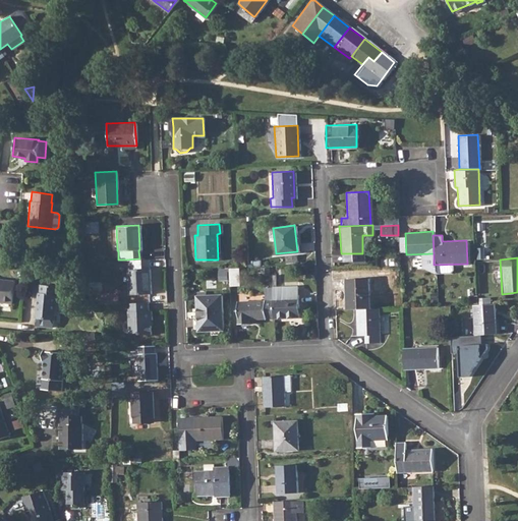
[(139,258),(126,259),(126,270),(127,294),(149,293),(148,269),(147,269),(147,258),(139,258)]
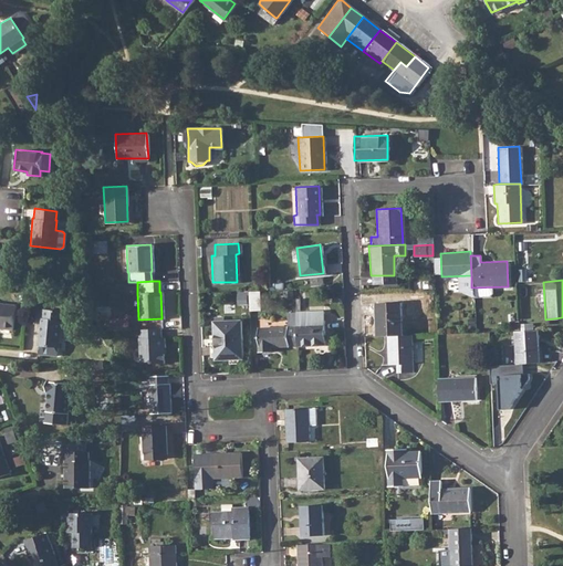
[(237,291),(237,304),(248,304),(248,291),(237,291)]
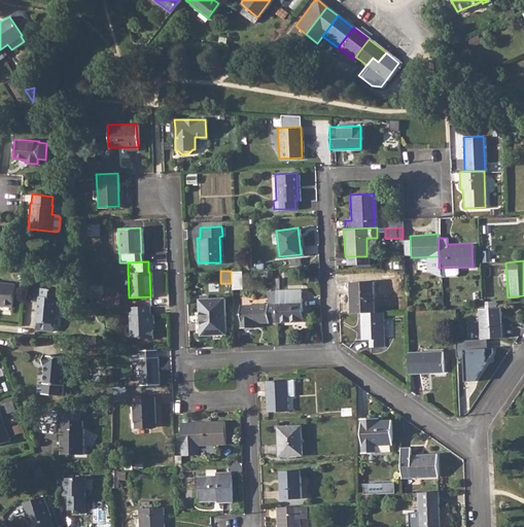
[(242,271),(232,271),(232,288),(242,288),(242,271)]
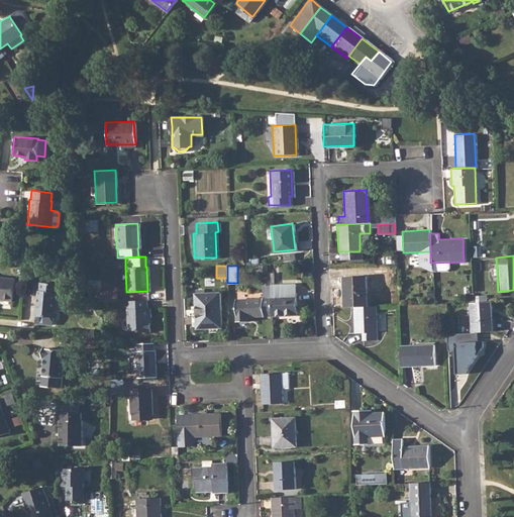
[(342,277),(343,307),(352,306),(366,306),(365,276),(342,277)]
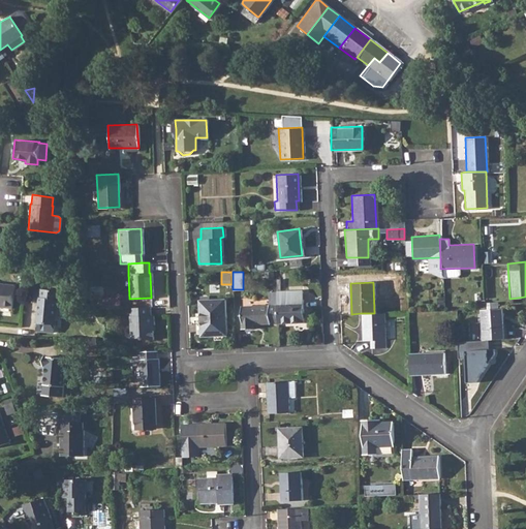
[(0,305),(10,307),(12,285),(0,283),(0,305)]
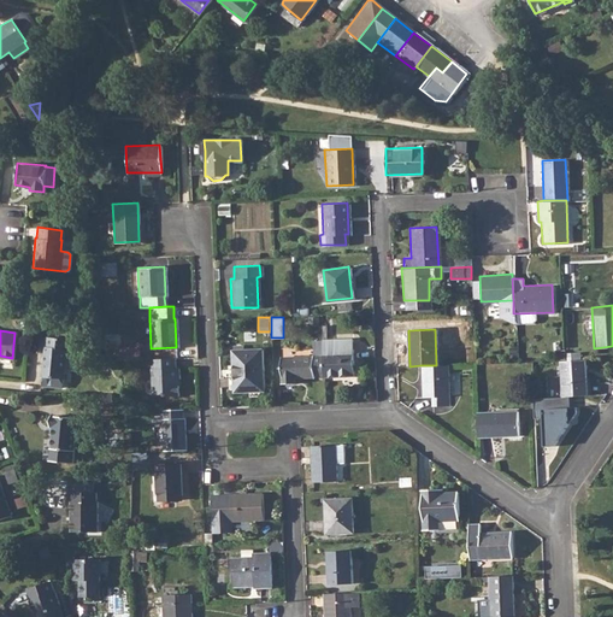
[(118,333),(99,334),(100,344),(118,342),(118,333)]
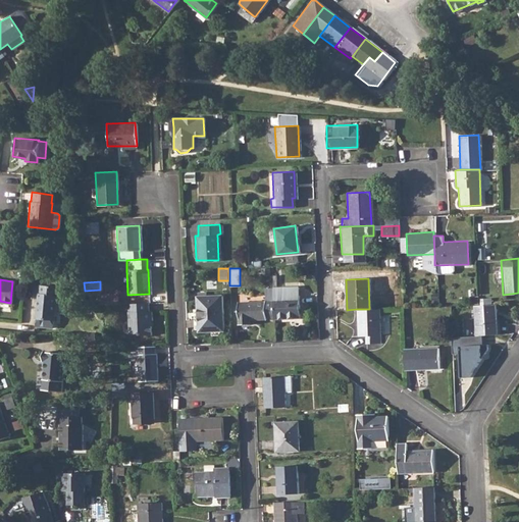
[(37,293),(34,326),(51,327),(55,294),(58,295),(58,285),(39,284),(38,292),(37,293)]
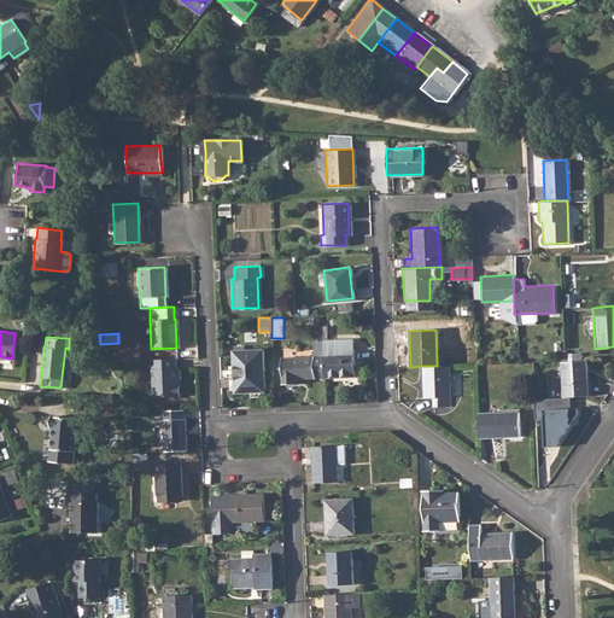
[(351,339),(321,340),(321,355),(322,375),(322,377),(352,375),(351,339)]
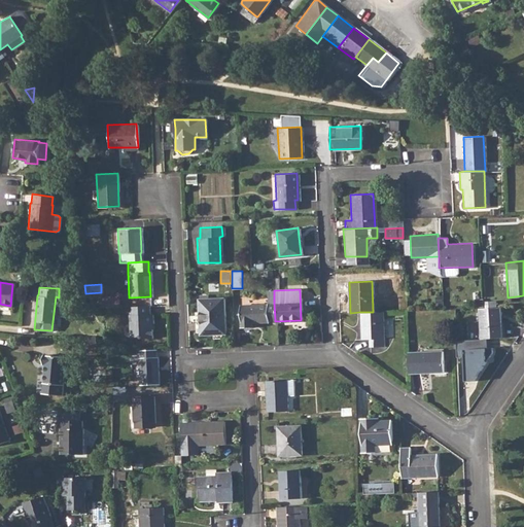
[(275,320),(274,303),(274,290),(266,290),(267,304),(239,305),(240,327),(250,326),(250,322),(267,321),(267,320),(275,320)]
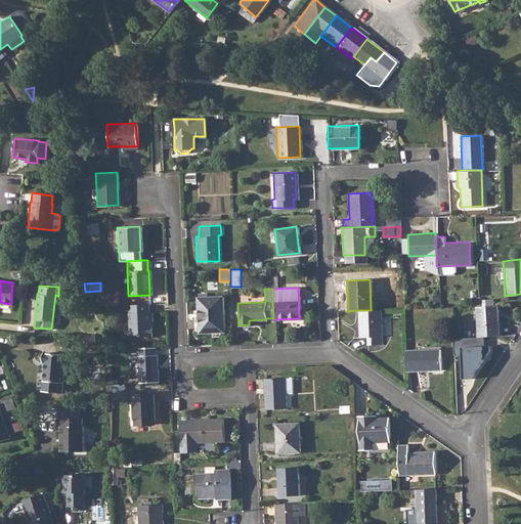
[(222,296),(197,297),(198,332),(223,331),(222,296)]
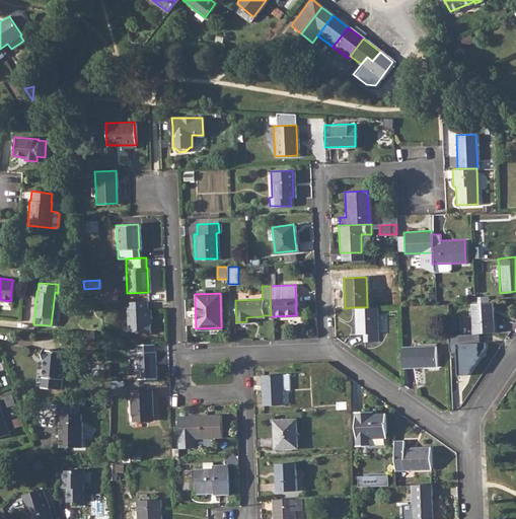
[(145,301),(126,302),(127,331),(136,331),(138,334),(148,332),(148,318),(149,318),(149,309),(146,309),(145,301)]
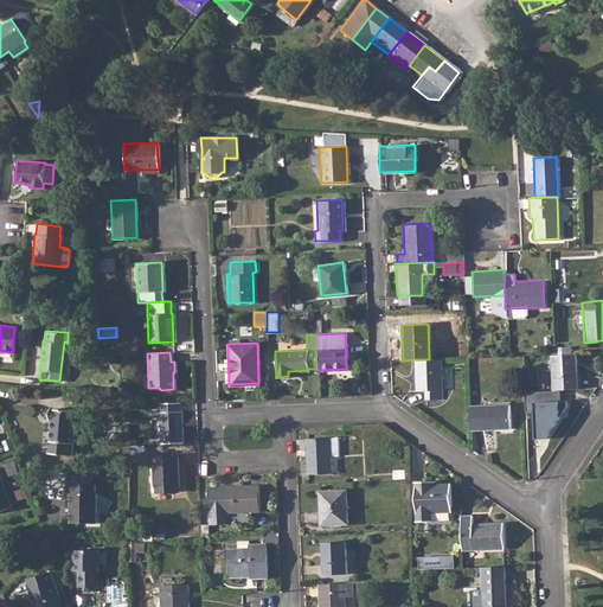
[(555,353),(550,355),(552,390),(575,389),(573,353),(555,353)]
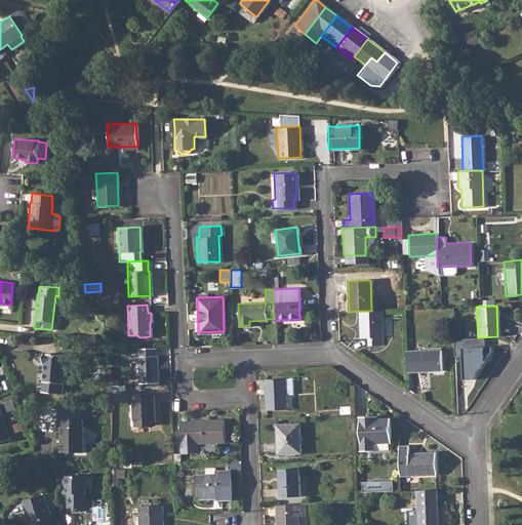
[(371,311),(358,311),(359,337),(366,337),(366,346),(382,346),(379,311),(371,311)]
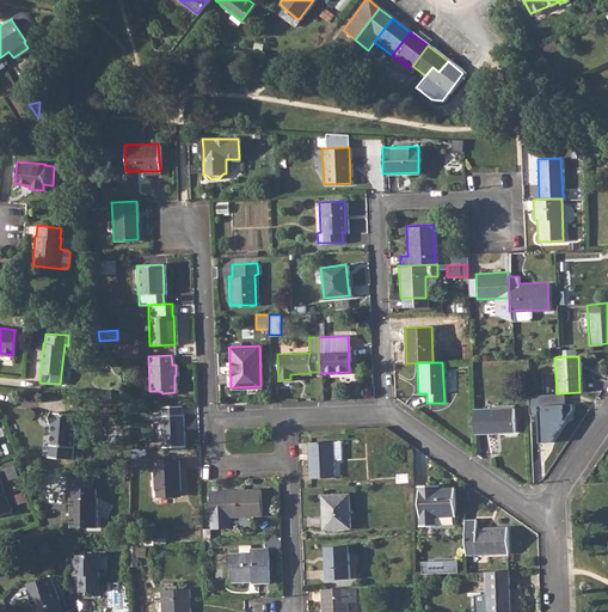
[(562,395),(529,393),(528,416),(539,417),(538,441),(560,442),(562,395)]
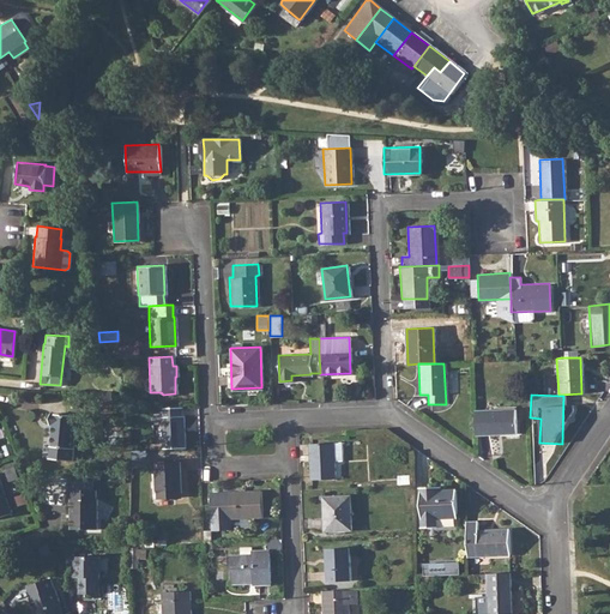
[(180,408),(161,408),(161,417),(159,417),(162,447),(183,446),(182,416),(180,416),(180,408)]
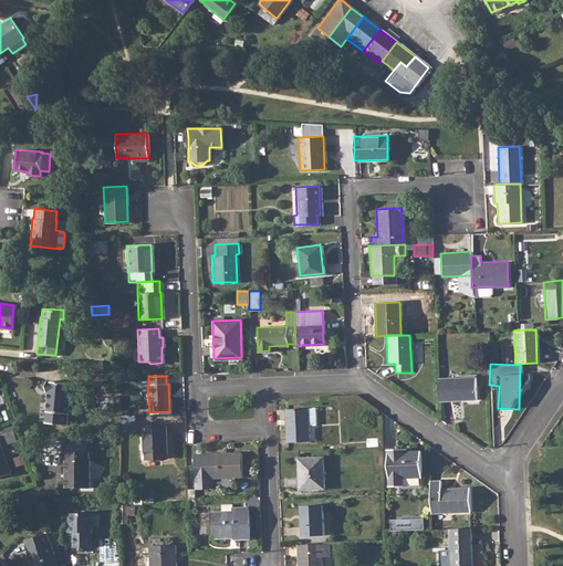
[(475,377),(437,378),(438,401),(475,399),(475,377)]
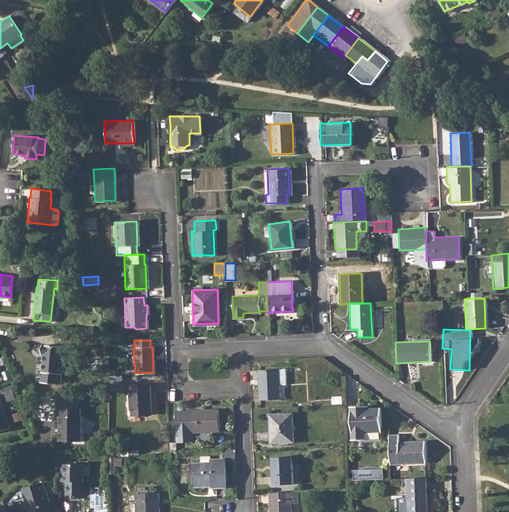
[(42,353),(39,382),(58,384),(62,346),(41,344),(40,353),(42,353)]
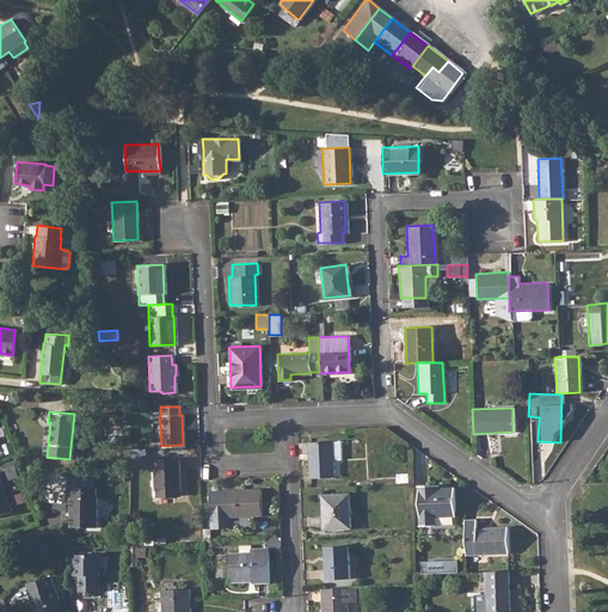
[(339,441),(307,441),(308,477),(332,477),(332,459),(339,459),(339,441)]
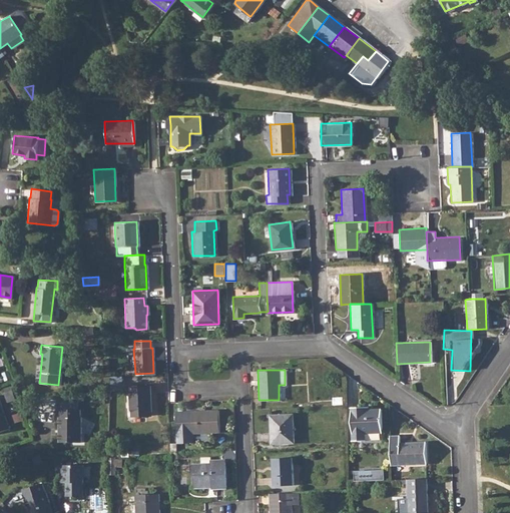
[(147,385),(128,386),(130,416),(149,415),(147,385)]
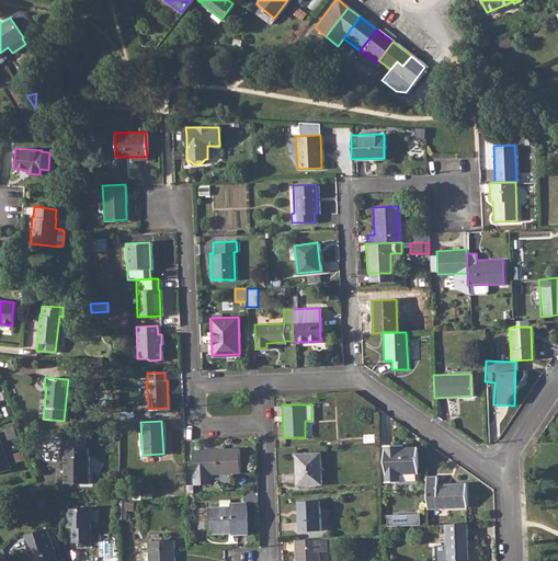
[(396,445),(383,445),(384,481),(397,481),(397,473),(416,473),(414,447),(396,447),(396,445)]
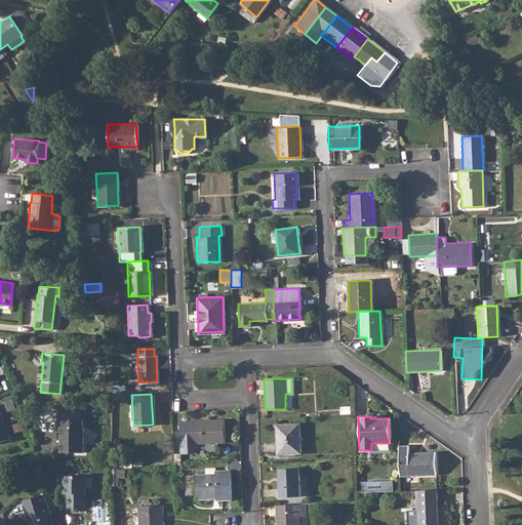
[(77,418),(62,418),(59,418),(58,426),(57,452),(81,452),(81,427),(80,427),(80,418),(77,418)]
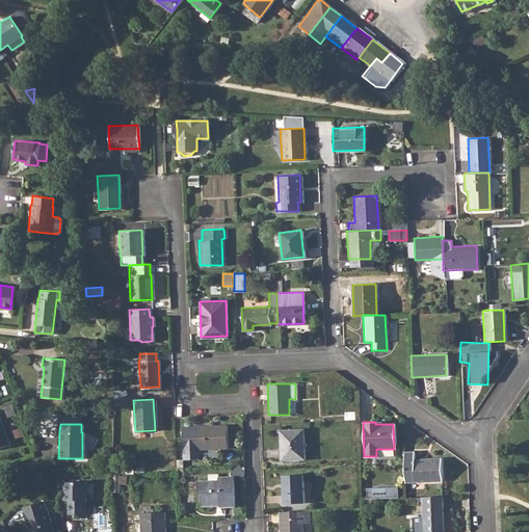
[(225,425),(196,426),(196,449),(226,448),(225,425)]
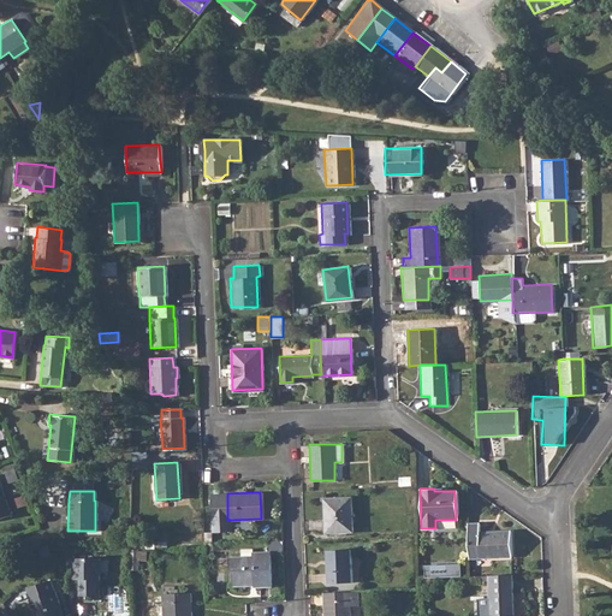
[(349,497),(324,498),(325,532),(350,531),(349,497)]
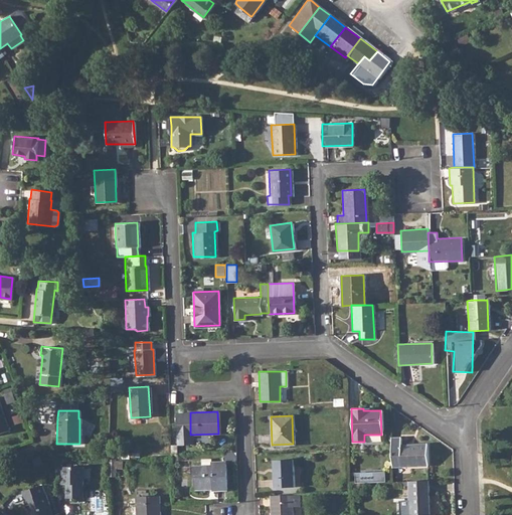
[(399,437),(389,438),(390,466),(427,465),(425,444),(400,444),(399,437)]
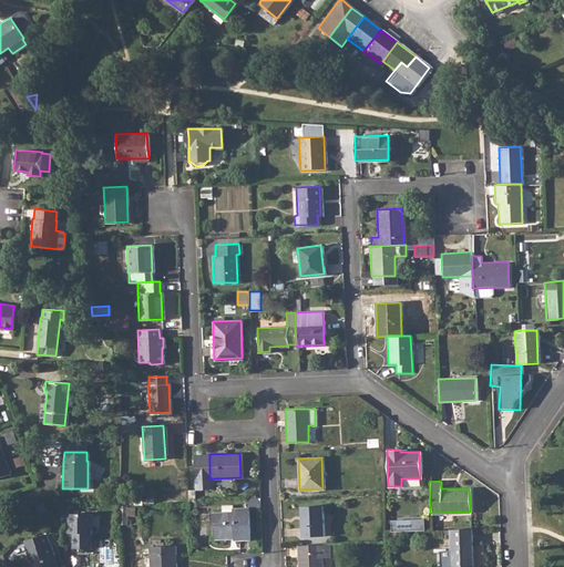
[(211,514),(212,535),(232,535),(233,539),(247,538),(247,508),(231,508),(231,505),(219,505),(219,513),(211,514)]
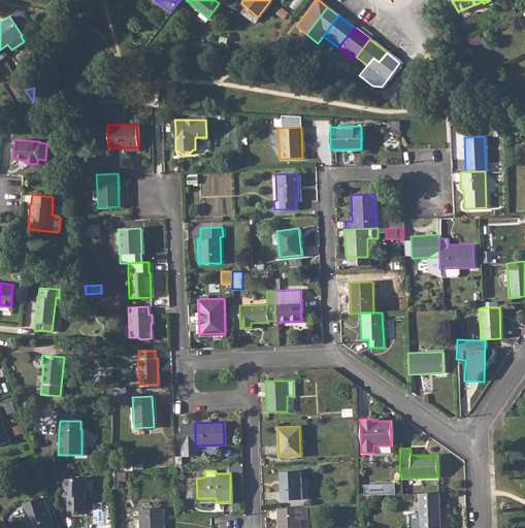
[(298,470),(279,470),(280,499),(299,498),(298,470)]
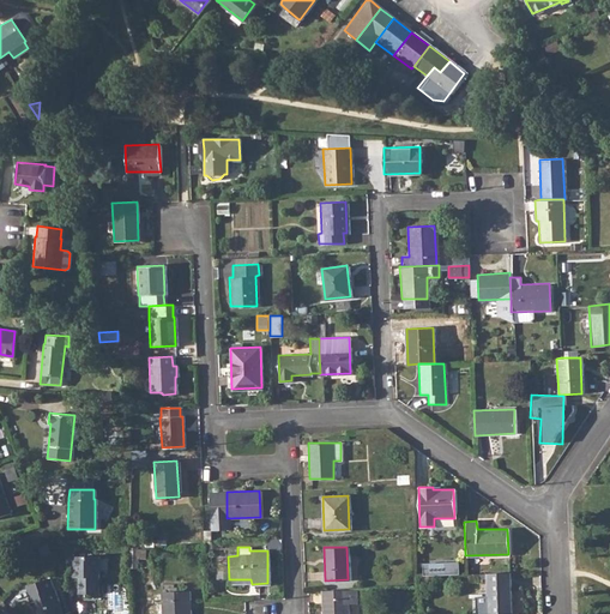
[(96,557),(71,557),(71,570),(73,570),(73,577),(77,577),(77,594),(96,594),(96,557)]
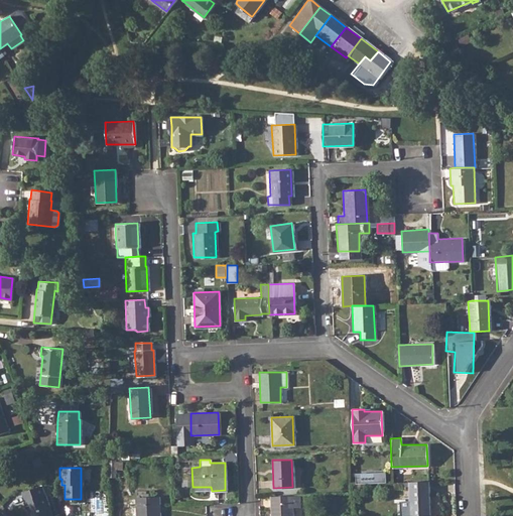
[(377,483),(377,472),(358,473),(358,484),(377,483)]
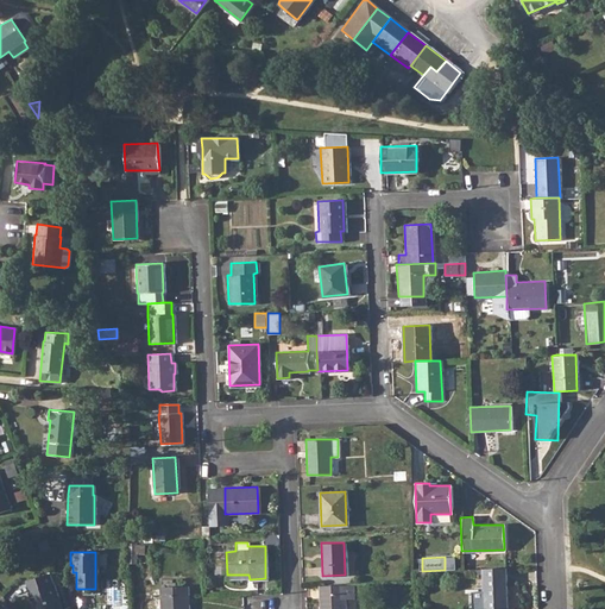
[(504,567),(481,569),(483,608),(500,608),(505,608),(504,567)]
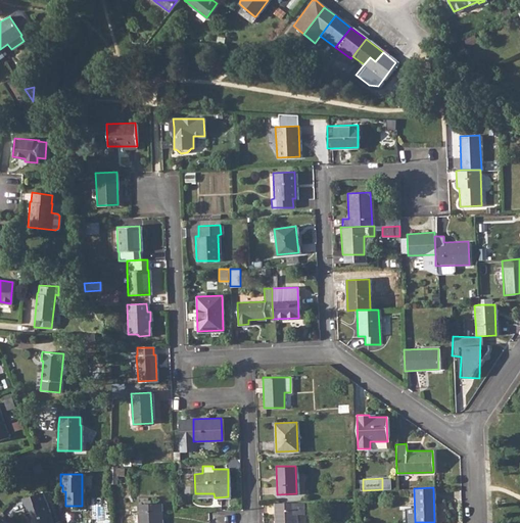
[(41,492),(20,500),(28,522),(52,522),(45,501),(44,501),(41,492)]
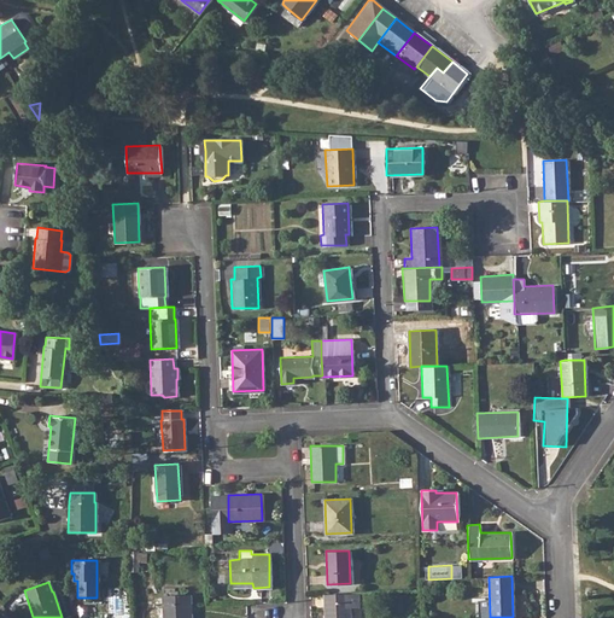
[(349,593),(321,594),(321,617),(349,617),(349,608),(358,607),(358,595),(349,595),(349,593)]
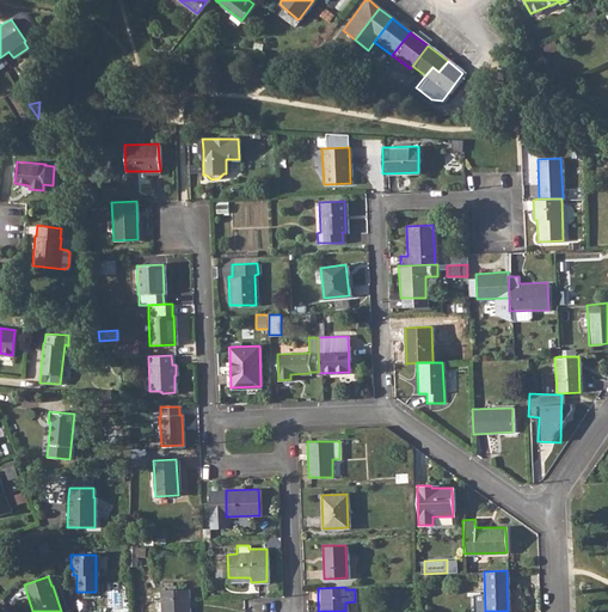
[(186,611),(186,589),(159,589),(159,611),(186,611)]
